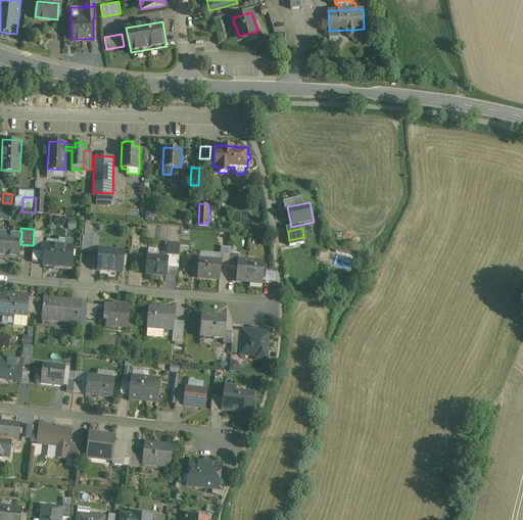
[(44,230),(34,229),(33,245),(33,247),(43,248),(44,230)]
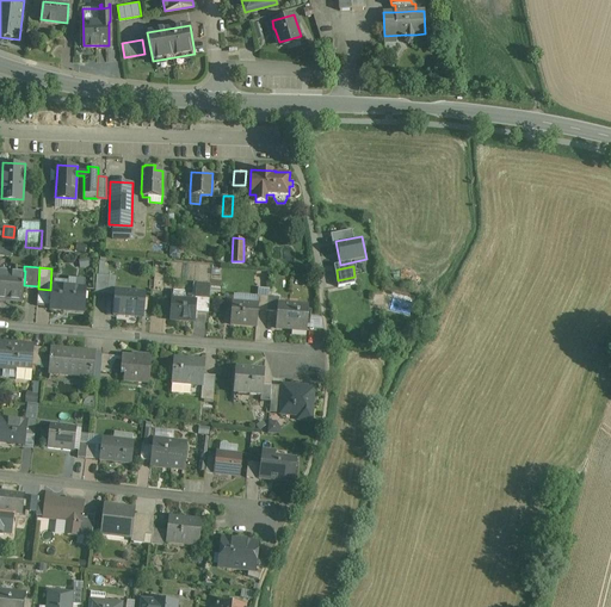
[(10,270),(0,268),(0,297),(7,298),(10,270)]
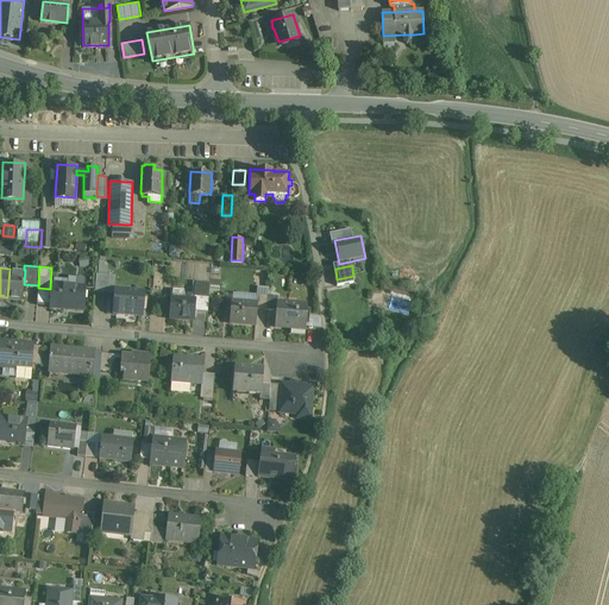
[(24,270),(10,269),(7,297),(23,298),(24,284),(25,270),(24,270)]
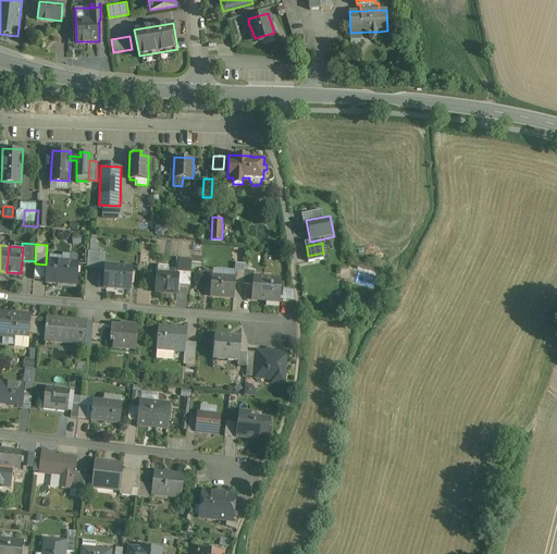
[(100,250),(88,249),(87,266),(98,267),(100,250)]
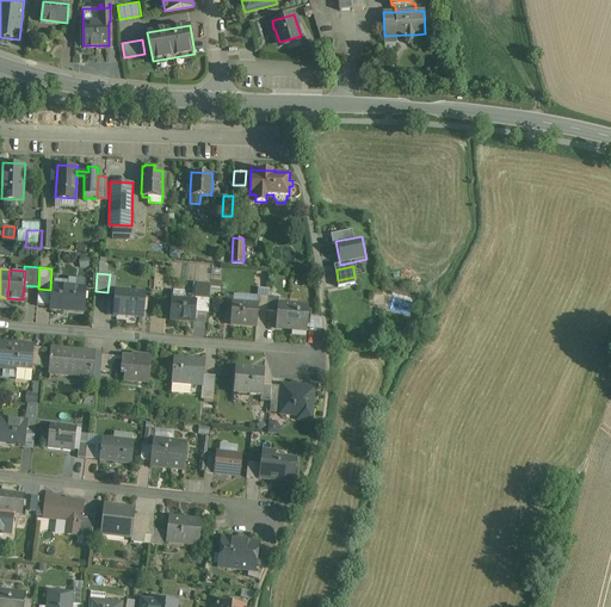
[(208,283),(197,282),(196,295),(210,296),(211,283),(208,283)]
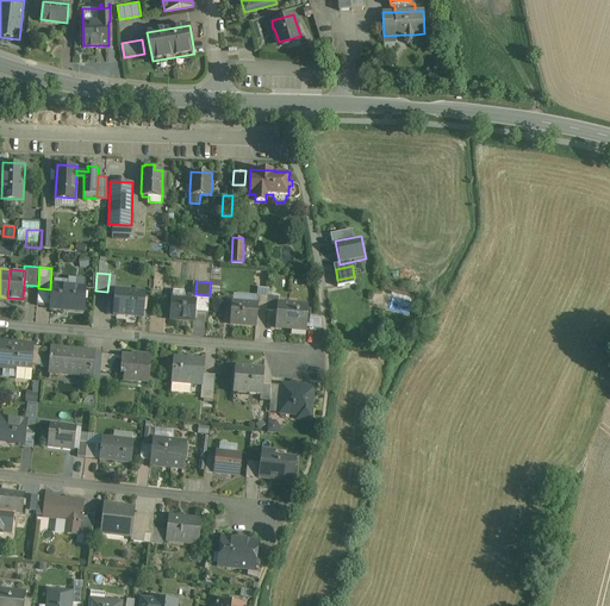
[(86,286),(54,282),(53,289),(51,304),(51,306),(83,308),(86,286)]
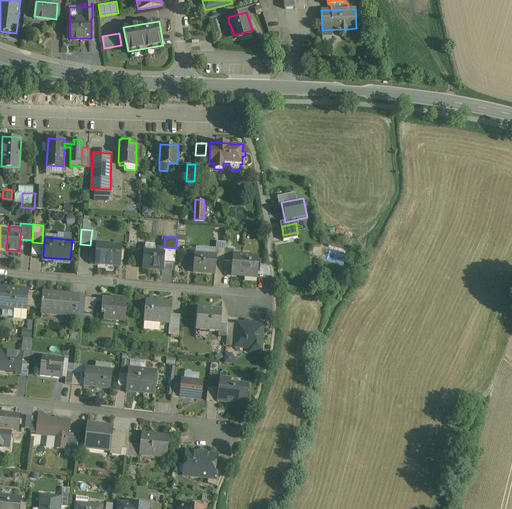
[(42,243),(32,242),(31,254),(43,255),(44,243),(42,243)]
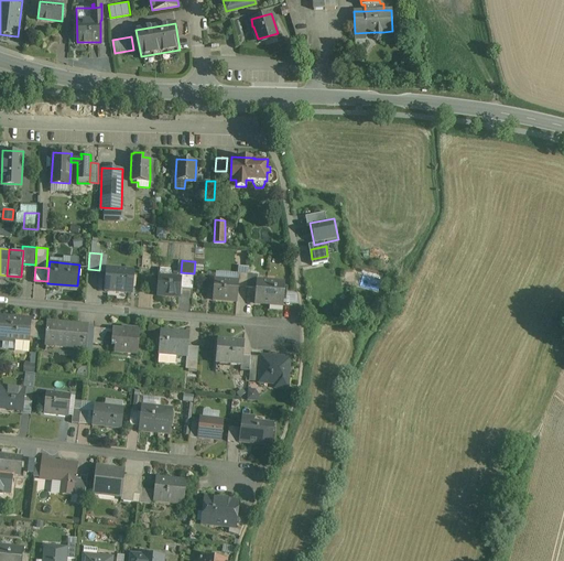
[(134,269),(115,267),(115,268),(107,267),(105,289),(132,291),(134,269)]
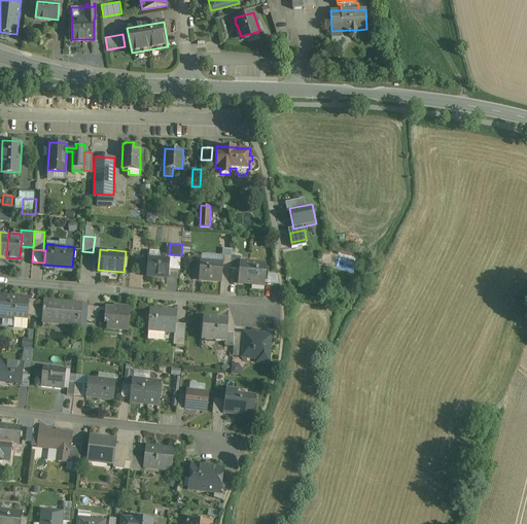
[(357,254),(341,250),(340,256),(356,260),(357,254)]
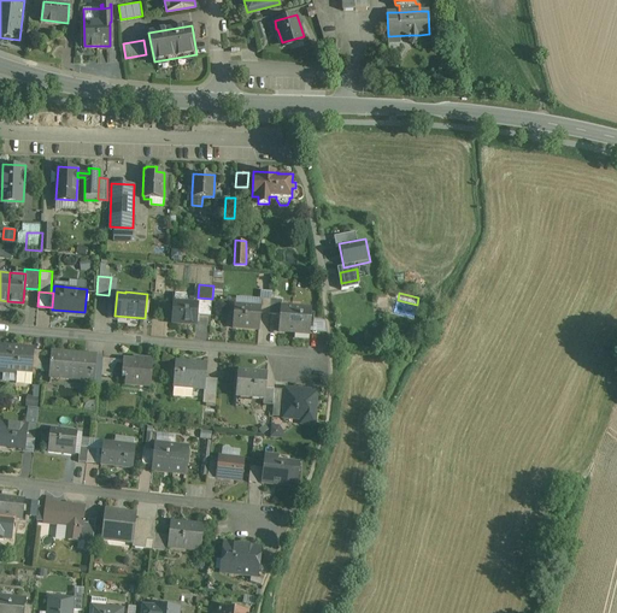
[(388,295),(377,294),(377,305),(388,306),(388,295)]
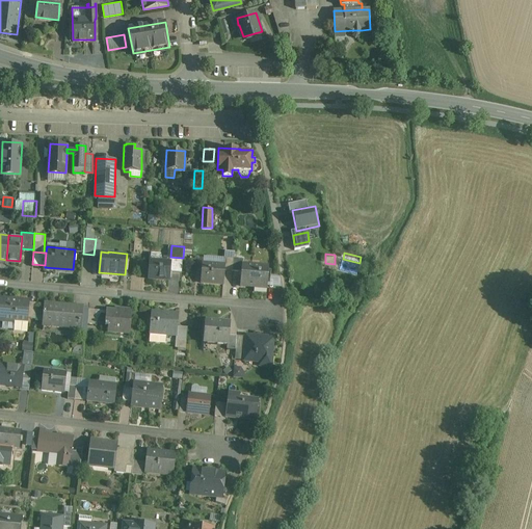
[(234,257),(224,256),(224,264),(225,264),(224,269),(233,270),(234,257)]
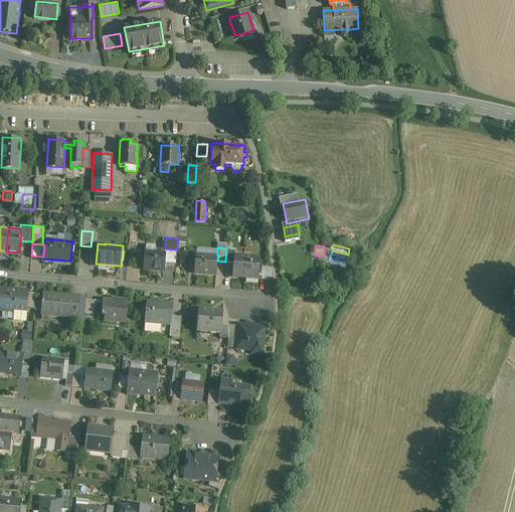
[(177,249),(165,248),(164,251),(165,251),(164,262),(176,263),(177,249)]
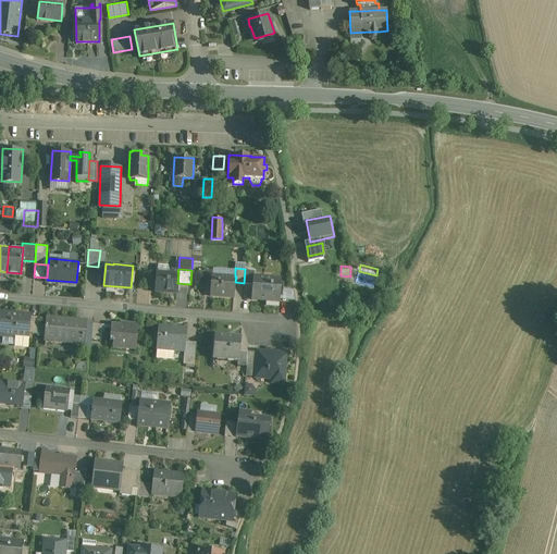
[(255,270),(245,269),(244,283),(252,283),(254,275),(255,275),(255,270)]
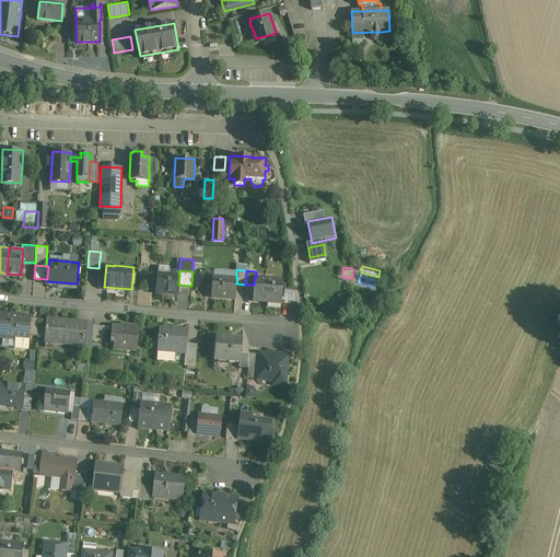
[(178,274),(158,273),(156,291),(178,293),(178,285),(179,274),(178,274)]
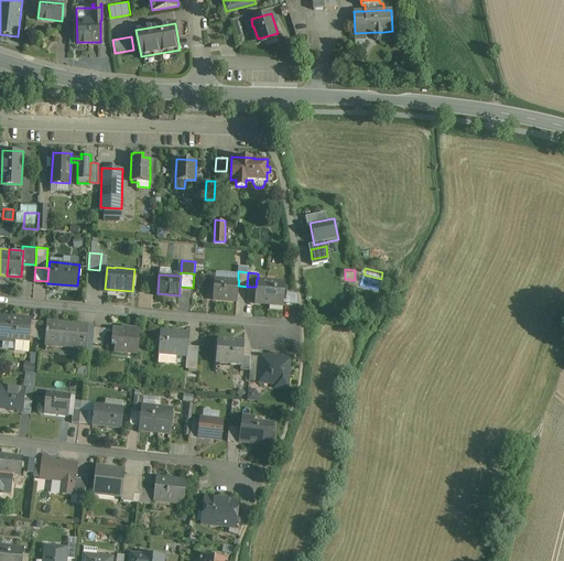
[(238,280),(215,278),(213,299),(237,300),(238,286),(239,280),(238,280)]
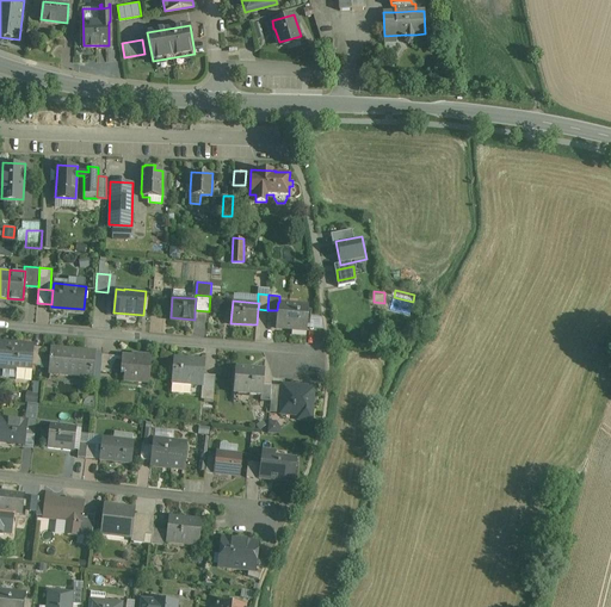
[(279,302),(278,302),(277,310),(276,326),(307,328),(309,305),(279,302)]
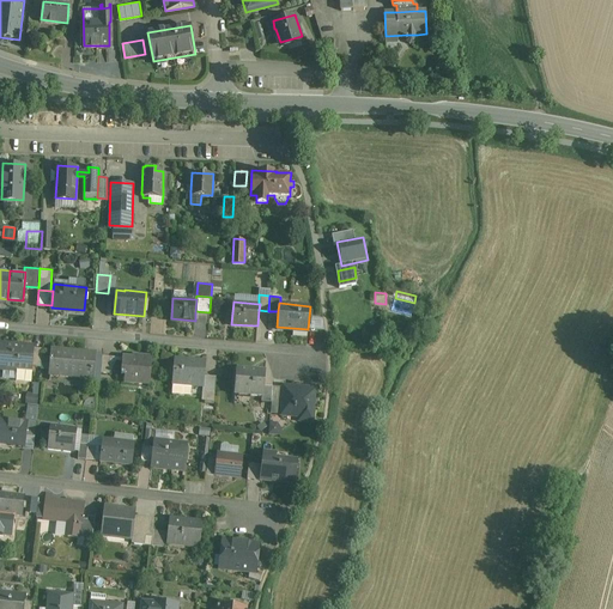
[(32,346),(6,343),(4,367),(17,369),(16,378),(30,379),(31,370),(31,365),(32,346)]
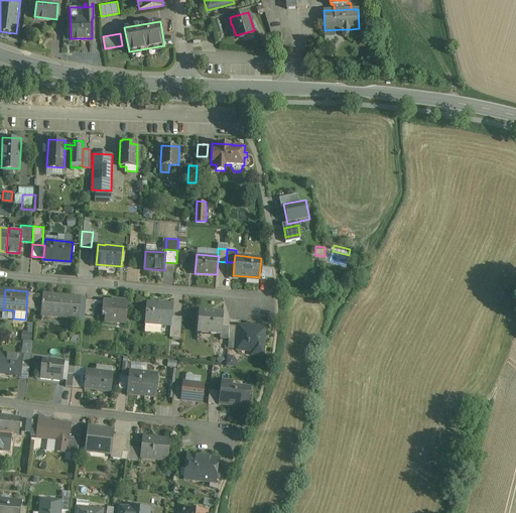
[(35,292),(27,291),(26,307),(34,307),(35,292)]
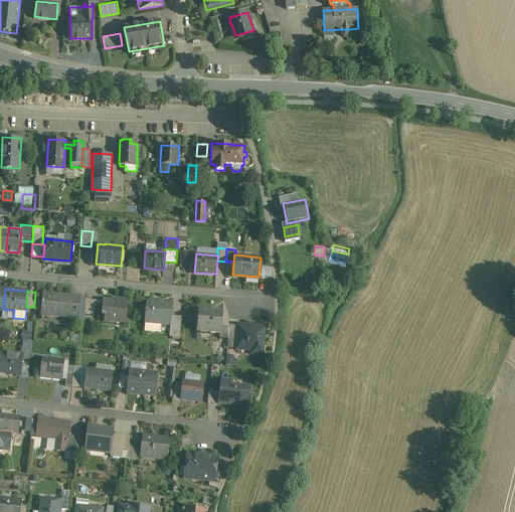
[(79,295),(44,292),(43,296),(42,296),(42,302),(43,302),(42,313),(78,316),(79,295)]
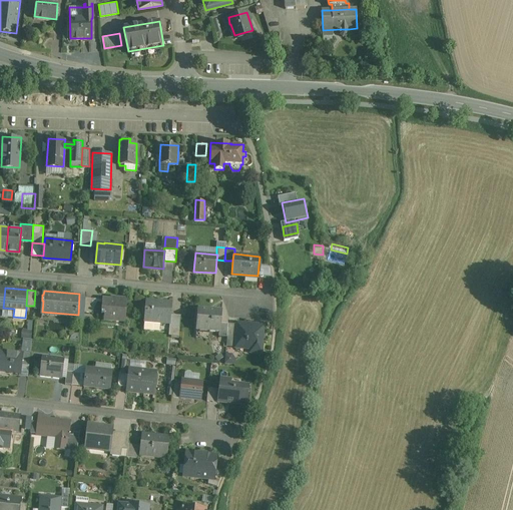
[(127,297),(117,296),(117,299),(103,297),(101,311),(100,311),(100,313),(105,314),(104,318),(124,320),(127,297)]
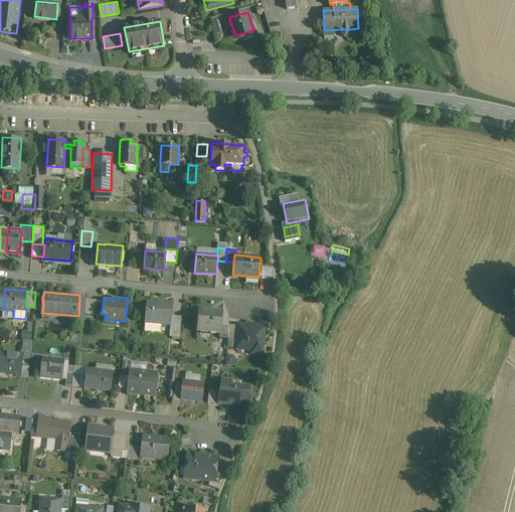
[(165,303),(147,301),(148,300),(147,300),(144,327),(145,327),(145,328),(160,329),(161,322),(171,323),(173,302),(165,302),(165,303)]
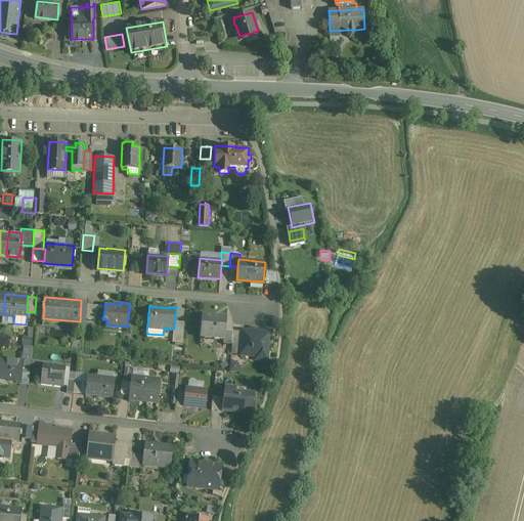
[(212,315),(203,314),(201,337),(224,339),(225,329),(226,317),(212,316),(212,315)]
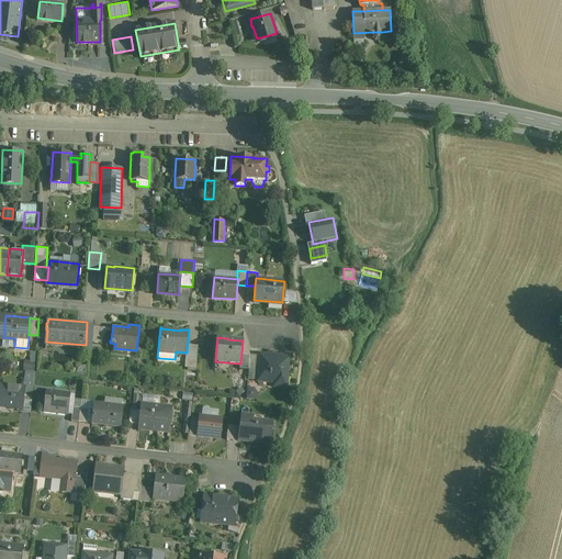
[(199,344),(190,344),(189,357),(197,357),(199,344)]
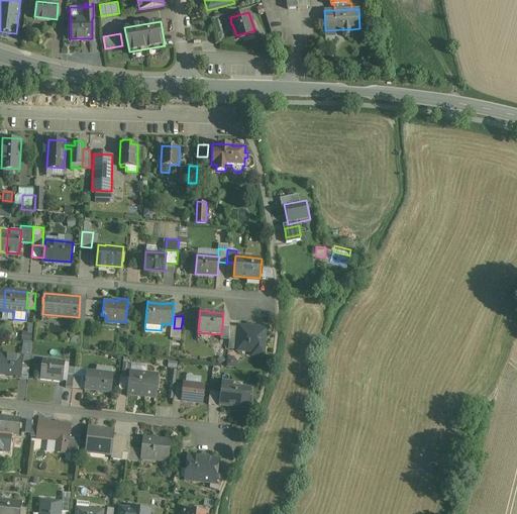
[(230,325),(222,324),(221,334),(220,338),(229,338),(230,325)]
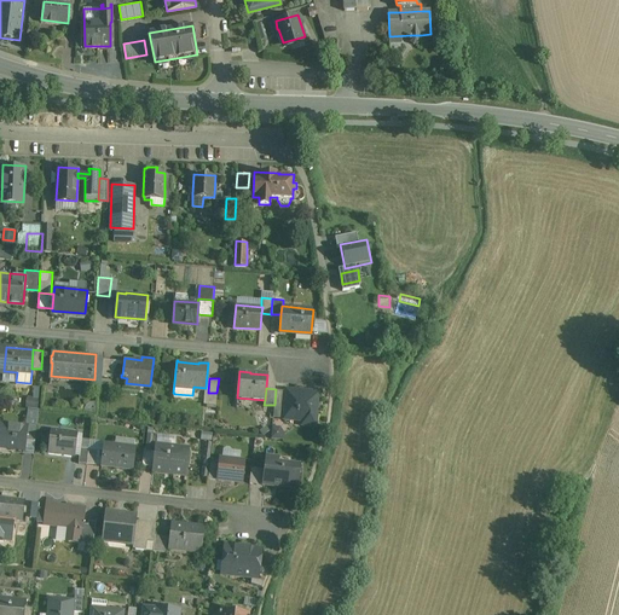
[(318,392),(287,389),(285,406),(284,418),(304,419),(302,423),(316,424),(318,392)]
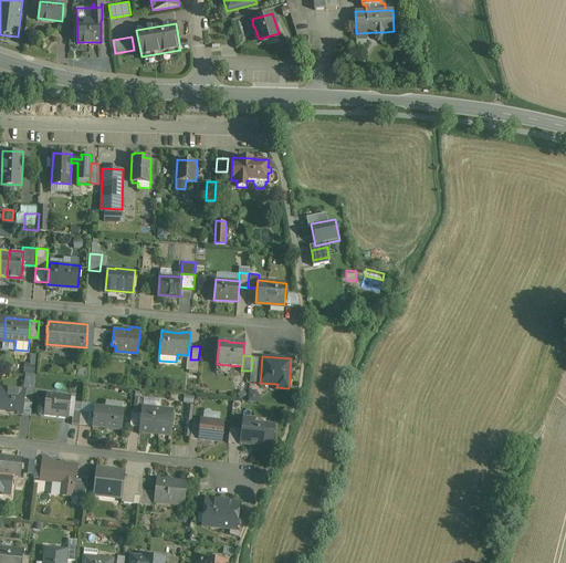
[(198,360),(190,360),(189,368),(198,369),(198,360)]
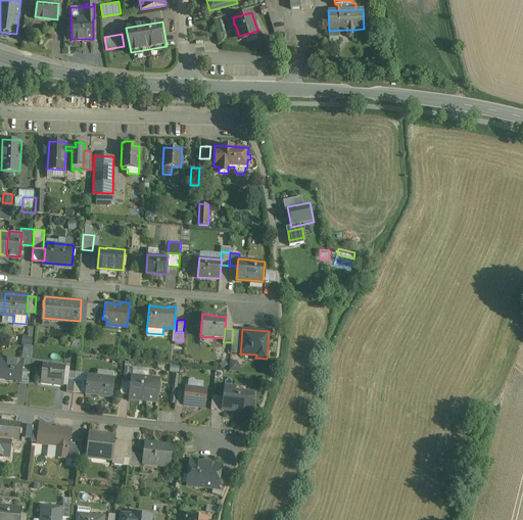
[(33,335),(24,334),(21,343),(32,344),(33,335)]
